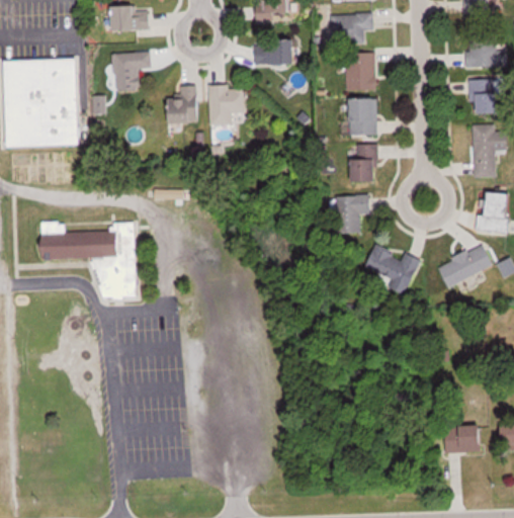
[(254,21),(289,21),(289,0),(254,0),(254,21)]
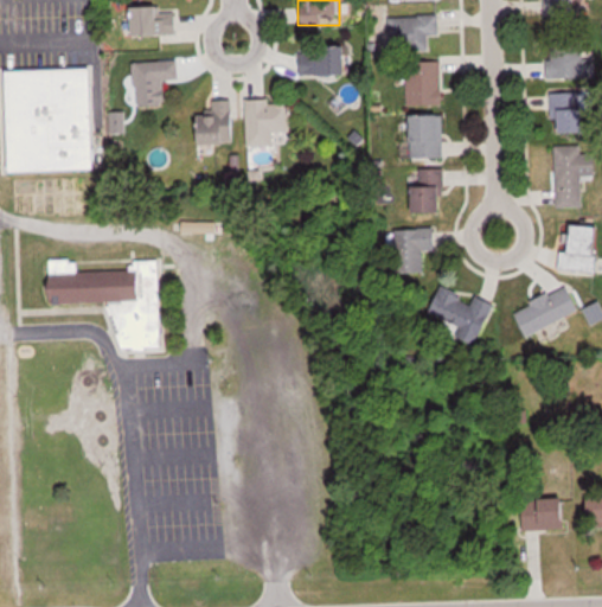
[(542,0),(542,18),(578,18),(577,0),(542,0)]
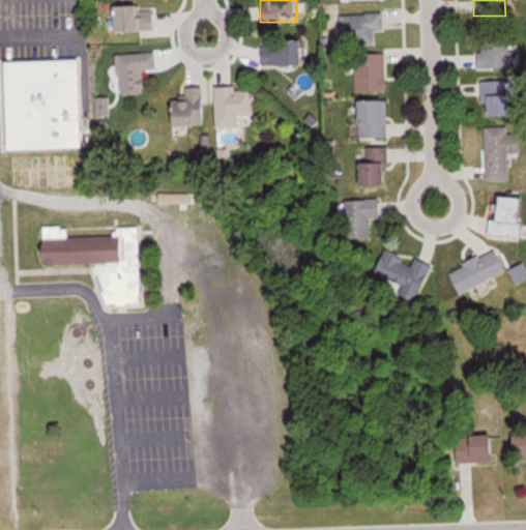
[(152,5),(114,6),(115,31),(153,30),(152,5)]
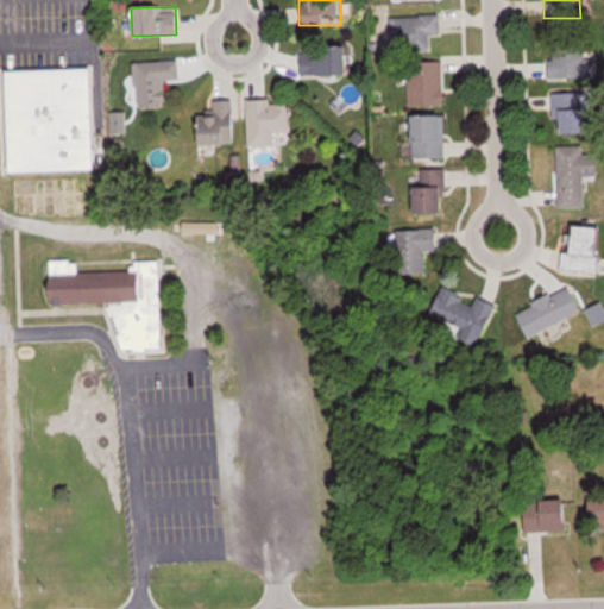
[(436,16),(388,16),(388,51),(426,51),(426,35),(436,35),(436,16)]
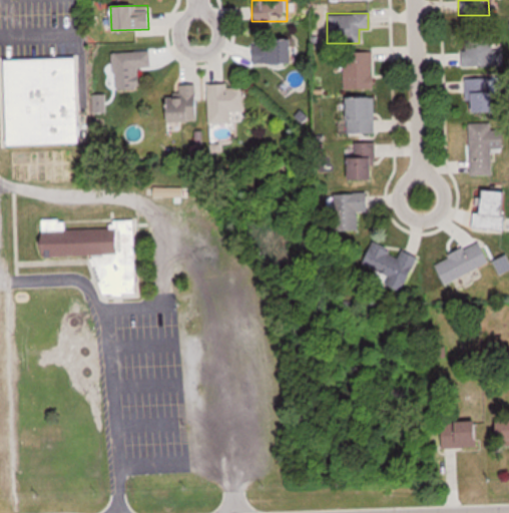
[(461,67),(497,66),(496,31),(460,32),(461,67)]
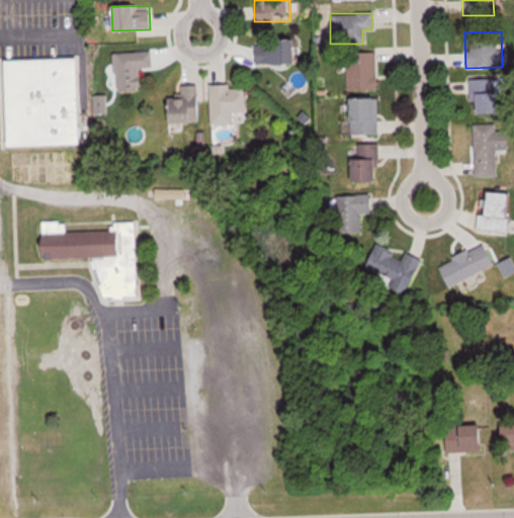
[(293,64),(293,42),(252,42),(252,64),(293,64)]
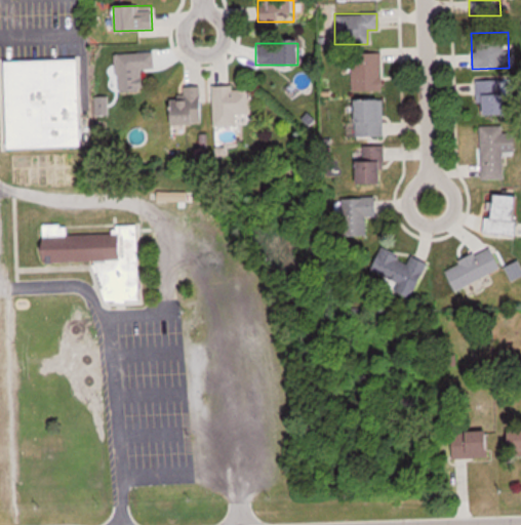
[(115,92),(142,91),(141,70),(153,69),(152,52),(113,53),(115,92)]
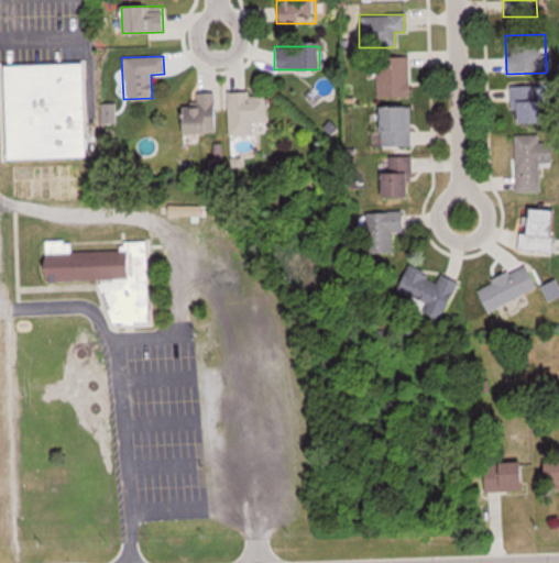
[(407,57),(375,57),(375,97),(407,97),(407,57)]
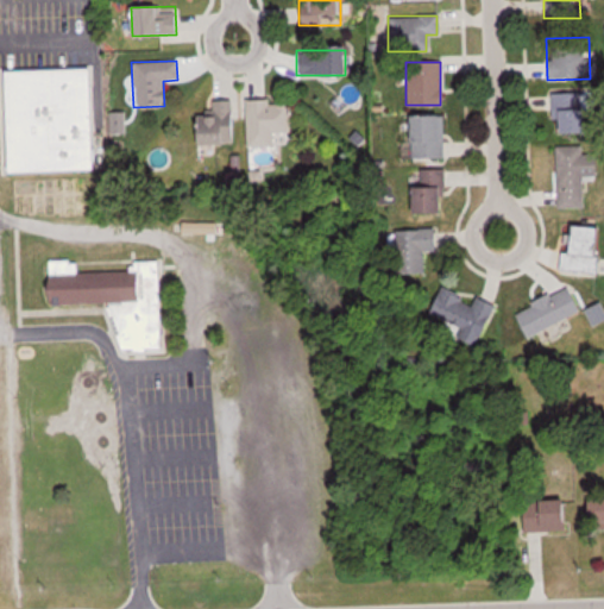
[(5,70),(7,171),(92,170),(89,68),(5,70)]
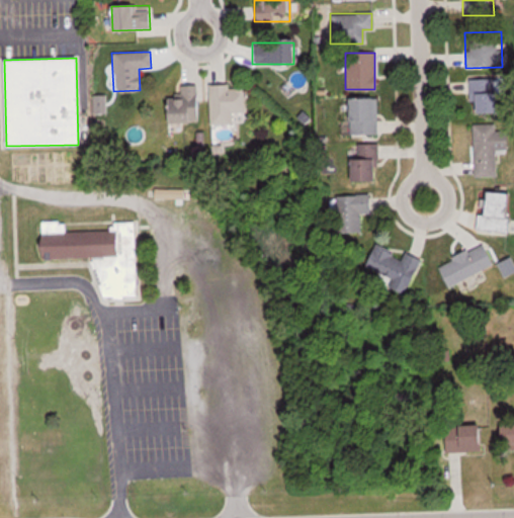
[(498,113),(498,80),(467,80),(467,113),(498,113)]
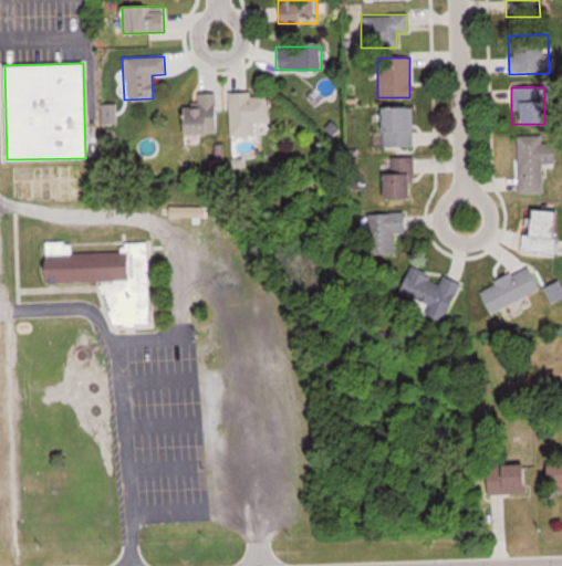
[(217,135),(217,93),(188,93),(188,135),(217,135)]
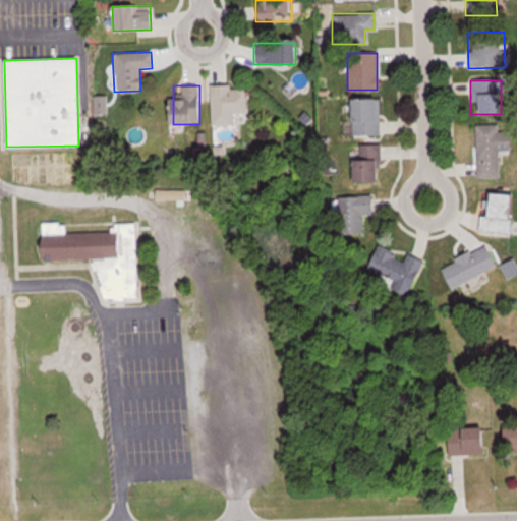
[(247,114),(247,85),(209,85),(209,125),(241,125),(241,114),(247,114)]
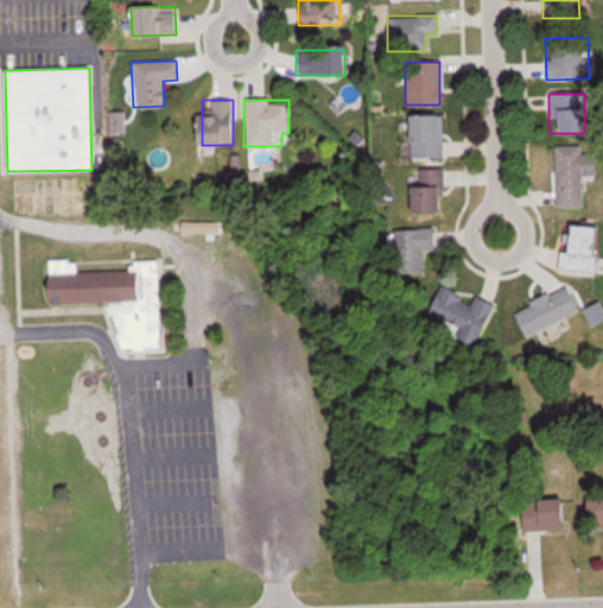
[(442,115),(408,115),(408,157),(442,157),(442,115)]
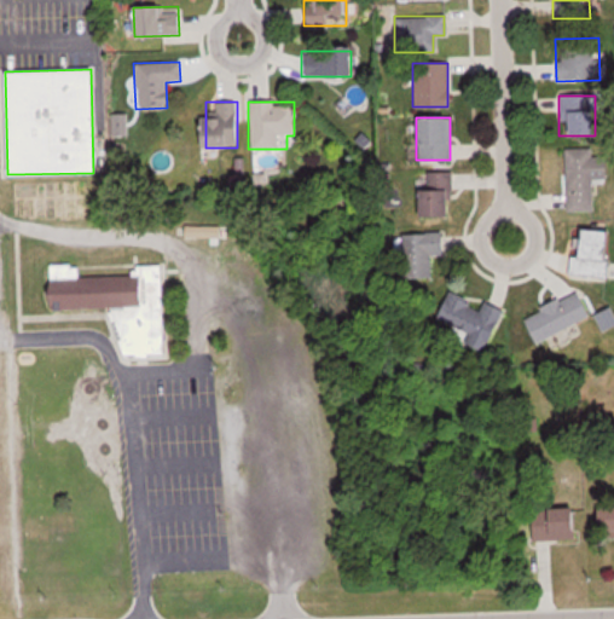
[(565,212),(592,210),(591,179),(603,179),(603,155),(592,156),(591,148),(563,149),(565,212)]
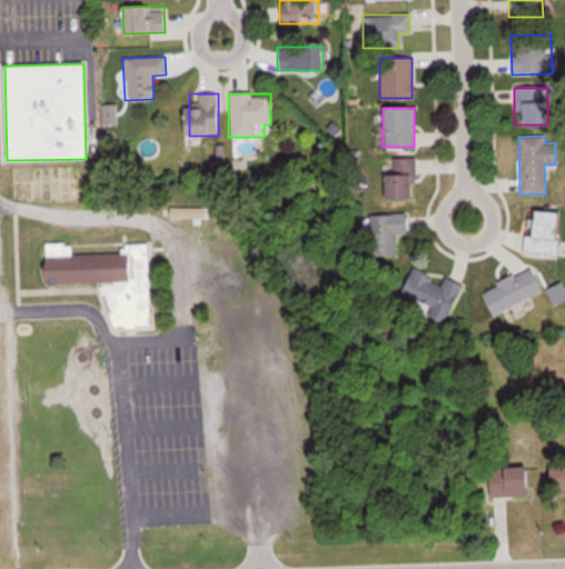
[(414,158),(386,158),(386,200),(414,200),(414,158)]
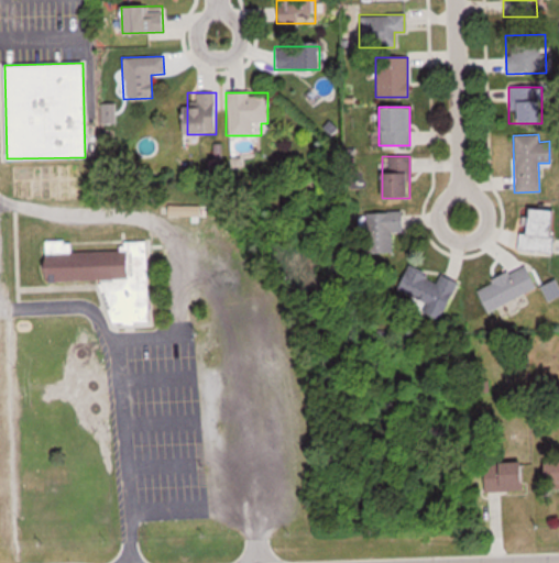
[(551,251),(554,209),(530,208),(529,234),(518,233),(517,250),(551,251)]
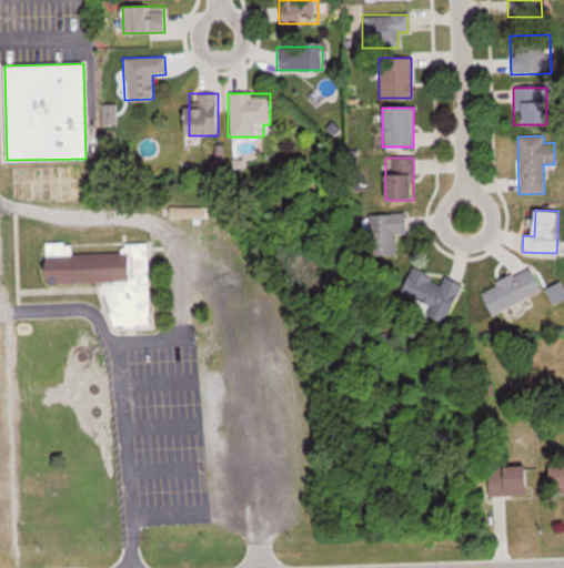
[(366,214),(368,255),(394,254),(394,235),(406,234),(405,213),(366,214)]
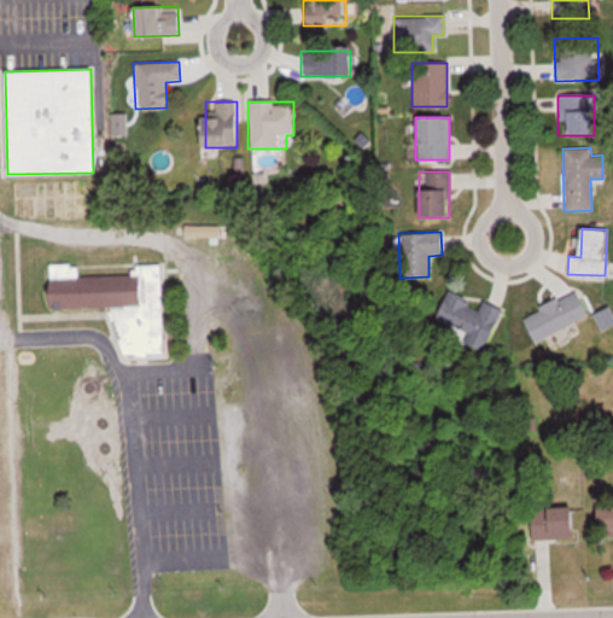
[(50,308),(112,307),(114,356),(162,355),(159,268),(77,270),(77,264),(48,266),(50,308)]
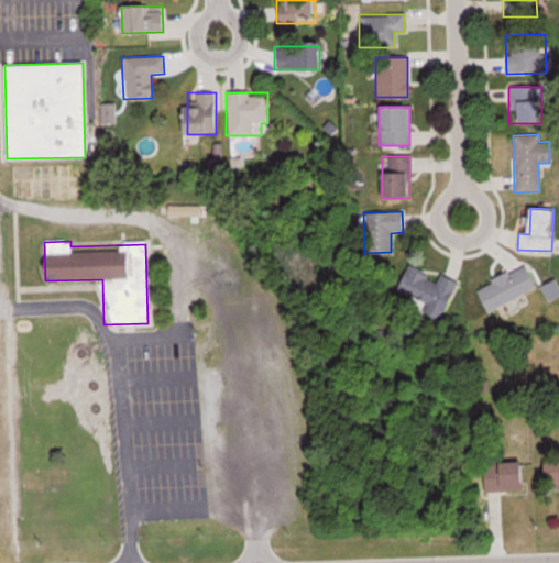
[(474,289),(486,312),(537,287),(525,264),(474,289)]
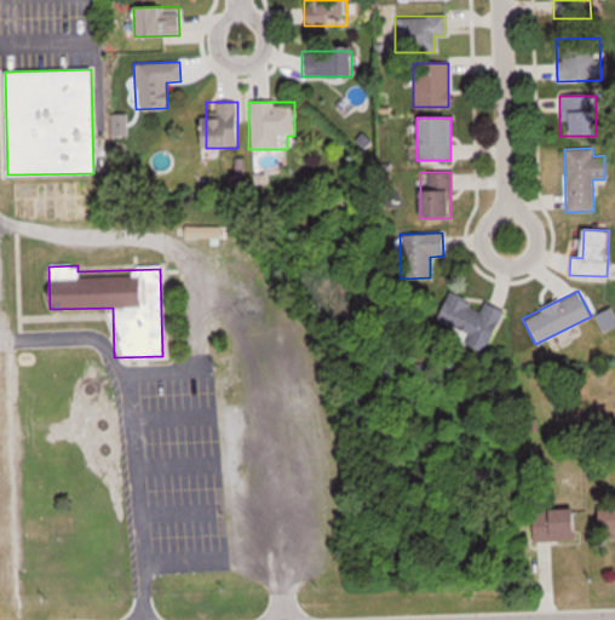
[(463,332),(458,339),(481,351),(503,311),(483,300),(480,308),(458,297),(454,304),(446,299),(436,316),(463,332)]
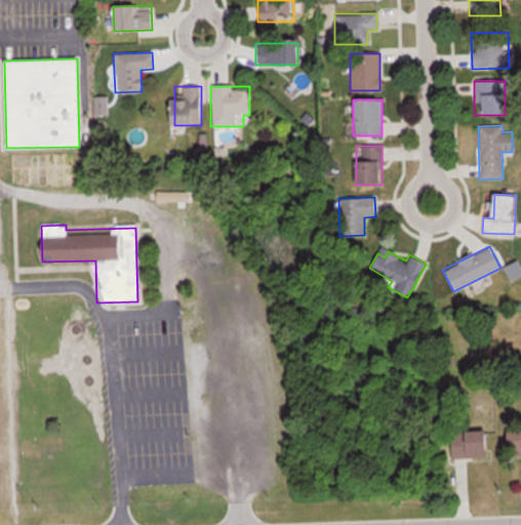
[(520,431),(505,432),(505,455),(520,454),(520,431)]
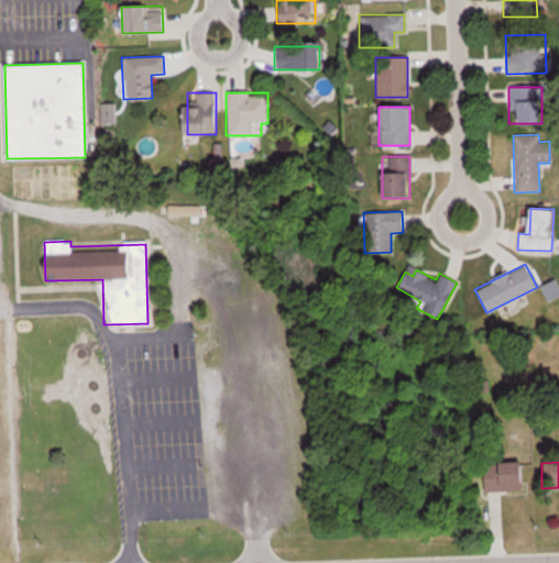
[(524,464),(484,464),(484,492),(524,492),(524,464)]
